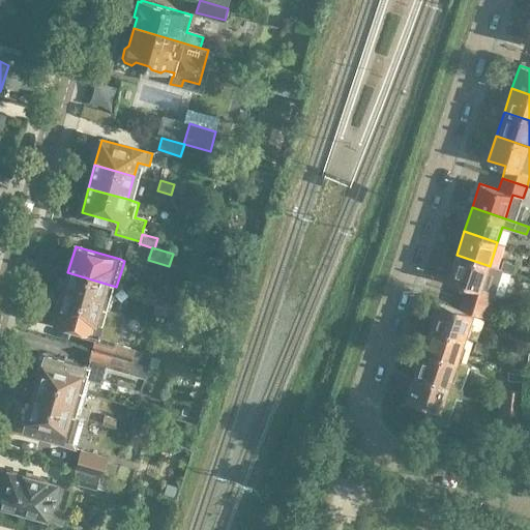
[(457,255),(448,278),(467,285),(463,297),(487,304),(490,293),(493,293),(500,269),(490,266),(457,255)]
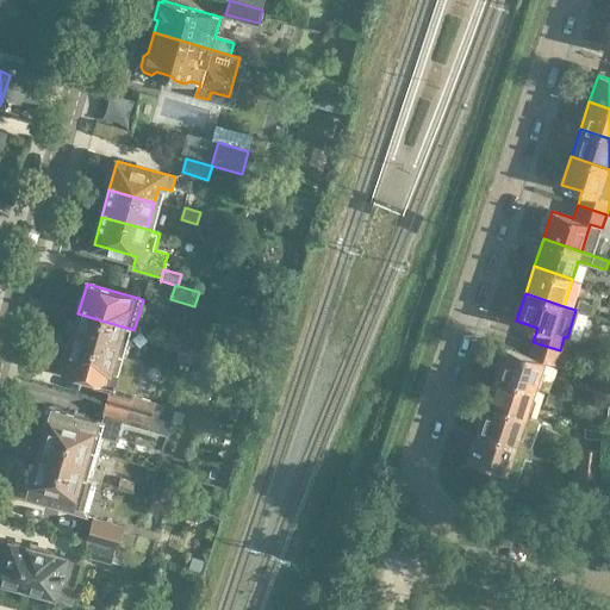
[(590,315),(593,305),(578,299),(574,310),(590,315)]
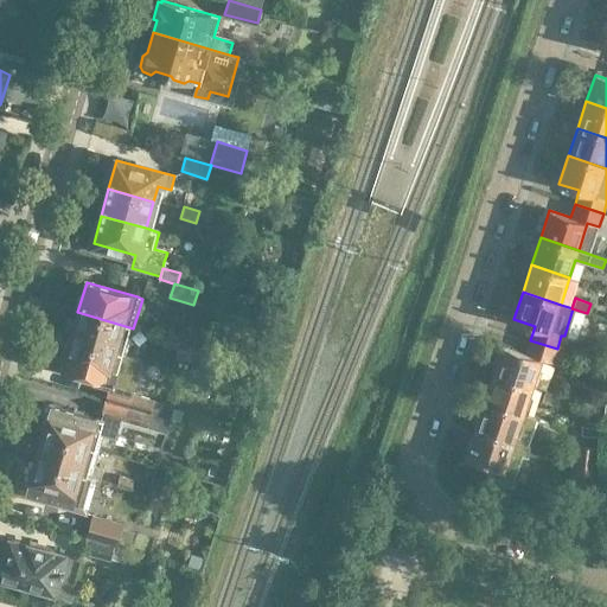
[(129,327),(77,312),(69,340),(126,356),(126,355),(131,339),(126,338),(129,327)]
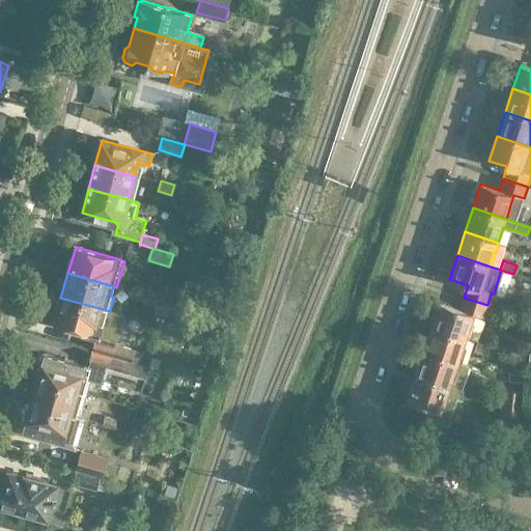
[(145,294),(143,302),(155,305),(158,298),(145,294)]
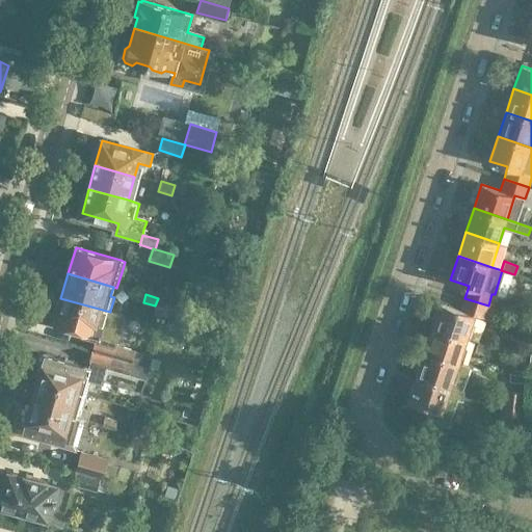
[(60,298),(53,323),(98,336),(92,350),(132,363),(144,367),(148,354),(116,345),(125,315),(110,311),(110,312),(60,298)]
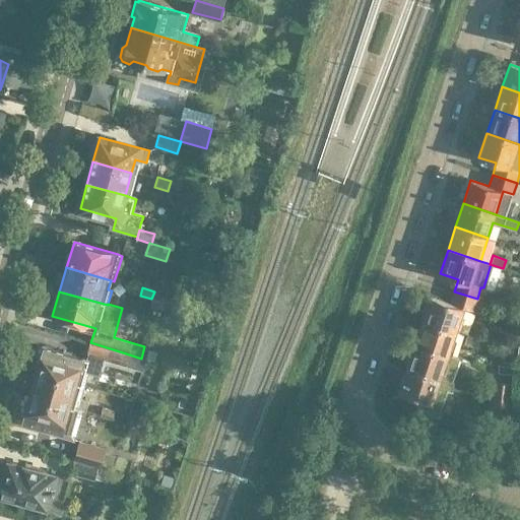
[(430,297),(423,320),(457,331),(465,308),(474,311),(475,310),(484,312),(489,303),(480,300),(478,300),(477,299),(454,291),(450,303),(430,297)]
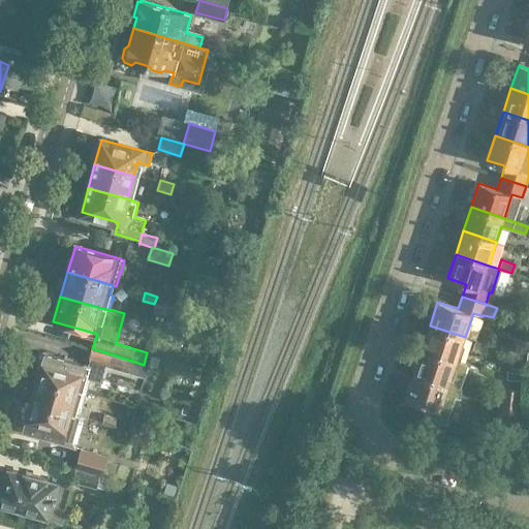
[(430,325),(422,349),(457,361),(465,337),(430,325)]
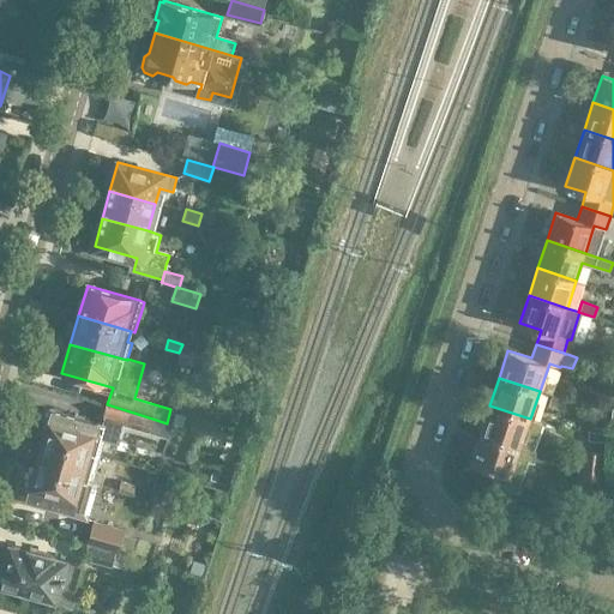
[(564,411),(567,401),(552,396),(548,407),(564,411)]
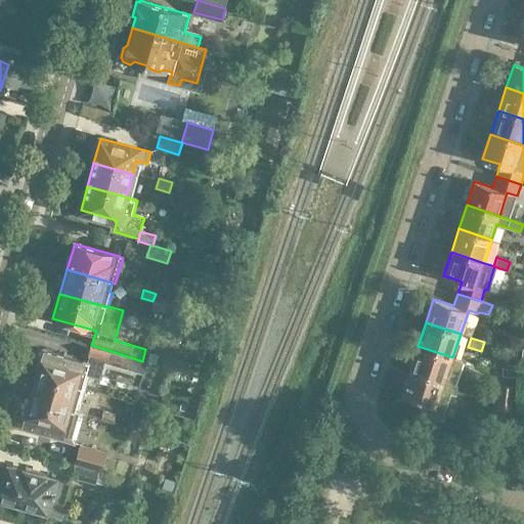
[(44,349),(37,376),(85,389),(90,374),(95,376),(99,359),(127,367),(130,357),(91,345),(88,356),(85,355),(84,360),(44,349)]
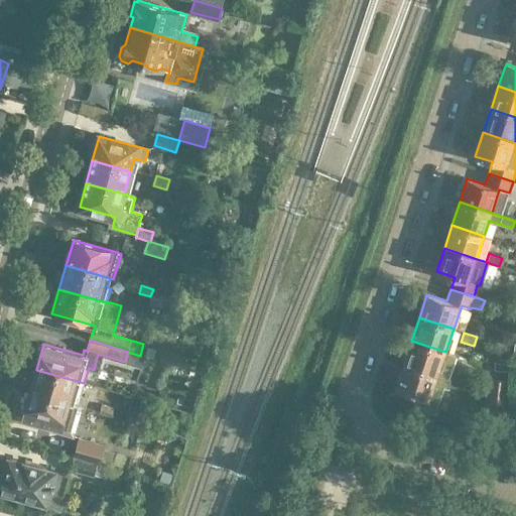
[(405,350),(402,360),(404,361),(403,364),(420,370),(436,375),(438,376),(445,378),(447,379),(455,355),(444,352),(411,341),(408,351),(405,350)]
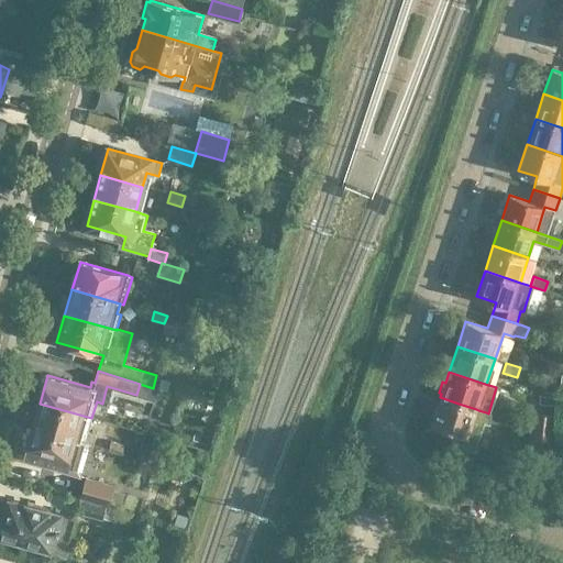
[(552,396),(540,395),(539,404),(551,405),(552,396)]
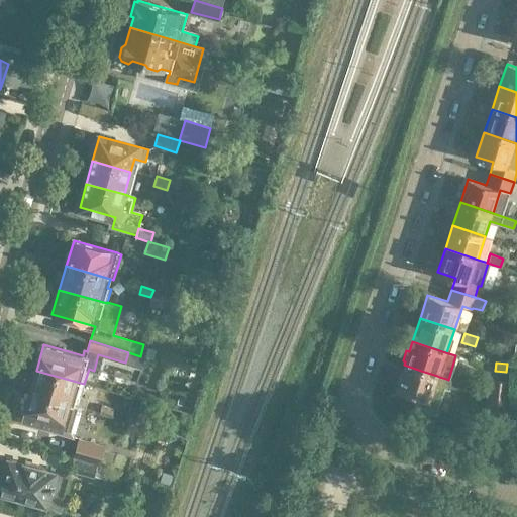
[(400,378),(396,390),(397,391),(398,391),(398,392),(397,394),(402,396),(407,397),(407,396),(408,394),(411,395),(415,396),(413,401),(411,407),(421,410),(431,414),(433,408),(435,403),(434,403),(434,402),(435,400),(436,398),(437,393),(439,387),(441,388),(444,389),(444,388),(444,387),(443,387),(444,383),(446,379),(439,377),(437,376),(421,371),(404,365),(400,378)]
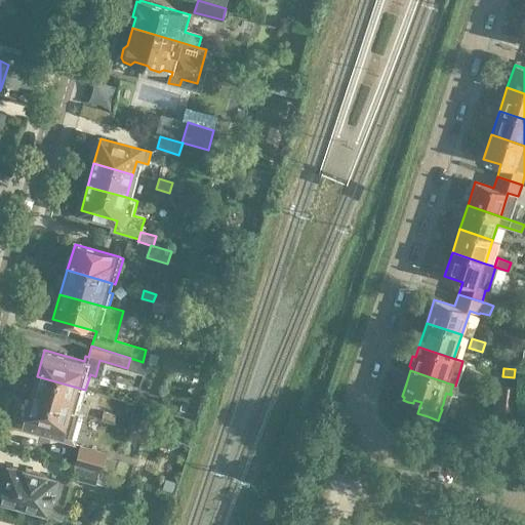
[(85,390),(37,376),(30,400),(79,413),(79,412),(87,415),(90,404),(82,401),(85,390)]
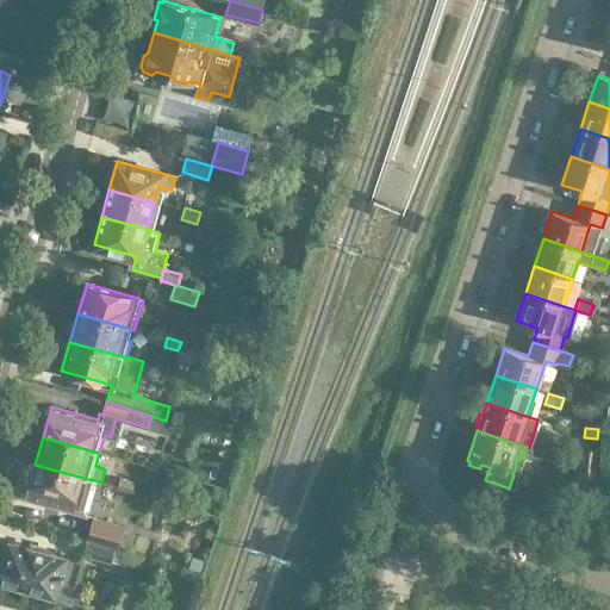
[(582,447),(578,477),(596,478),(599,449),(582,447)]
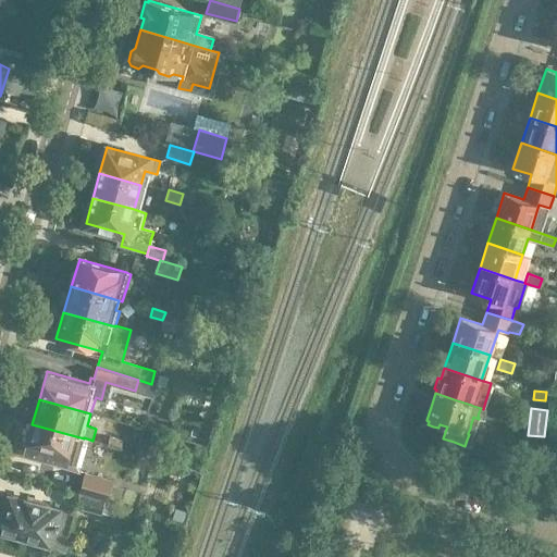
[(27,440),(24,450),(53,459),(51,463),(78,471),(87,440),(84,438),(32,424),(27,440)]
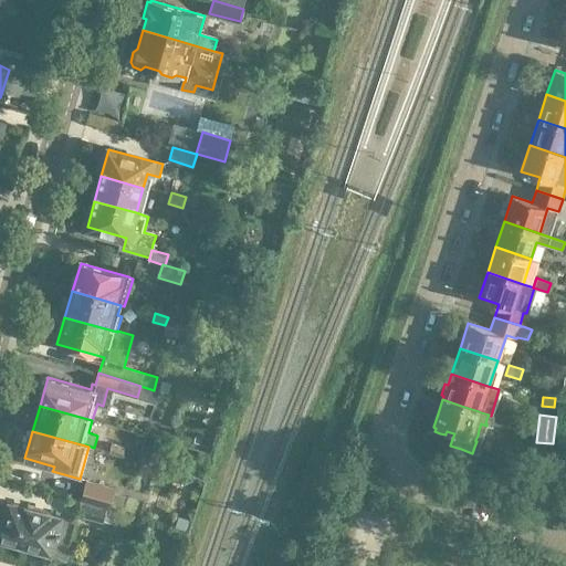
[(109,452),(123,456),(125,446),(113,442),(109,452)]
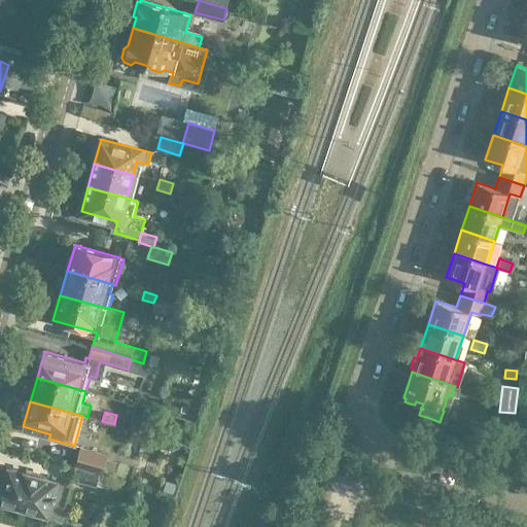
[(526,423),(516,423),(516,435),(526,435),(526,423)]
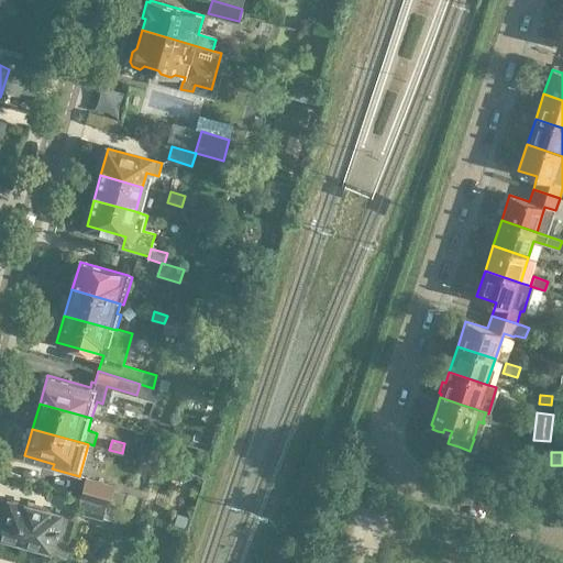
[(86,478),(80,497),(81,497),(80,499),(107,507),(108,505),(113,486),(86,478)]
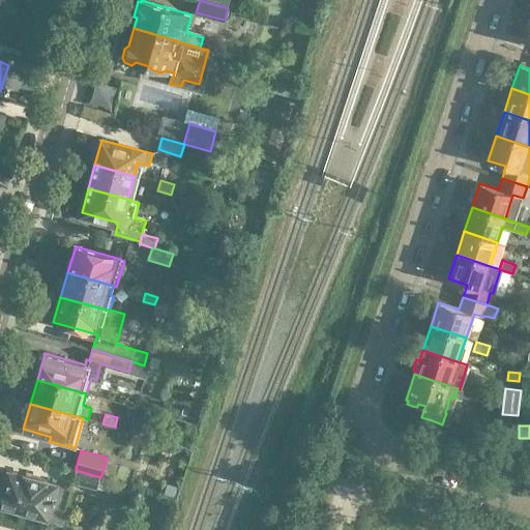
[(0,502),(22,508),(22,509),(64,521),(68,508),(65,507),(70,487),(46,480),(46,478),(25,473),(24,474),(9,470),(5,483),(4,482),(4,483),(0,486),(0,502)]
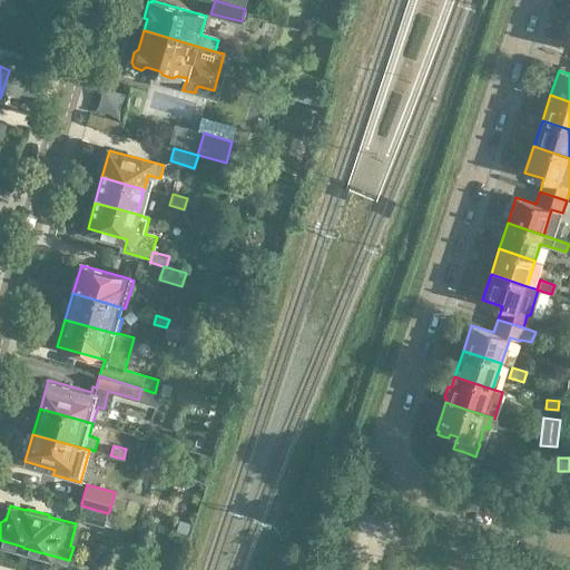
[(108,513),(81,505),(79,518),(117,528),(120,516),(108,513)]
